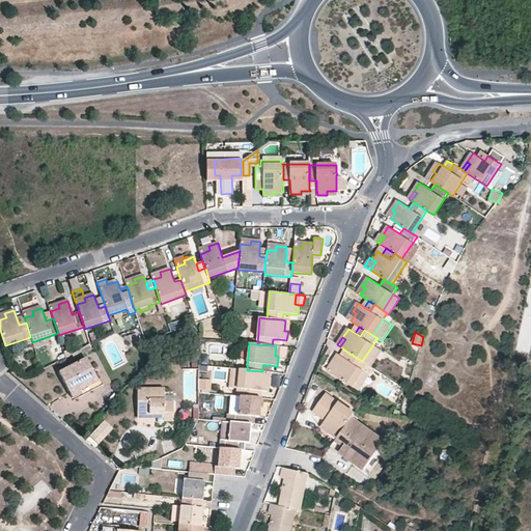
[(371,367),(383,352),(373,344),(362,361),(367,364),(371,367)]
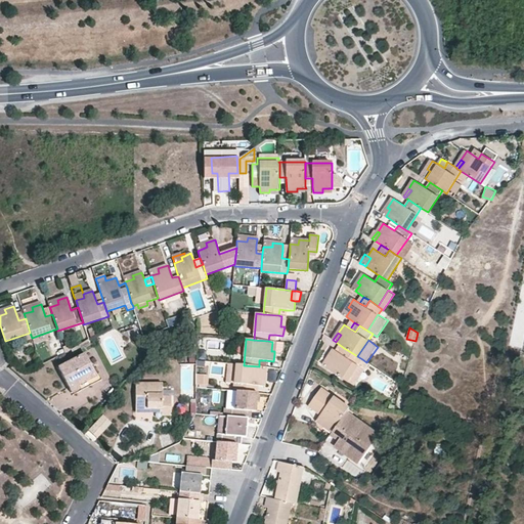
[(344,348),(340,353),(346,357),(349,351),(344,348)]
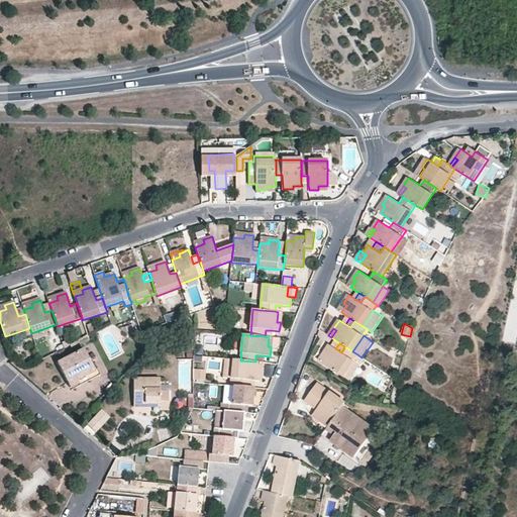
[(344,346),(341,352),(335,348),(329,345),(324,353),(327,355),(322,363),(343,377),(357,354),(352,351),(344,346)]
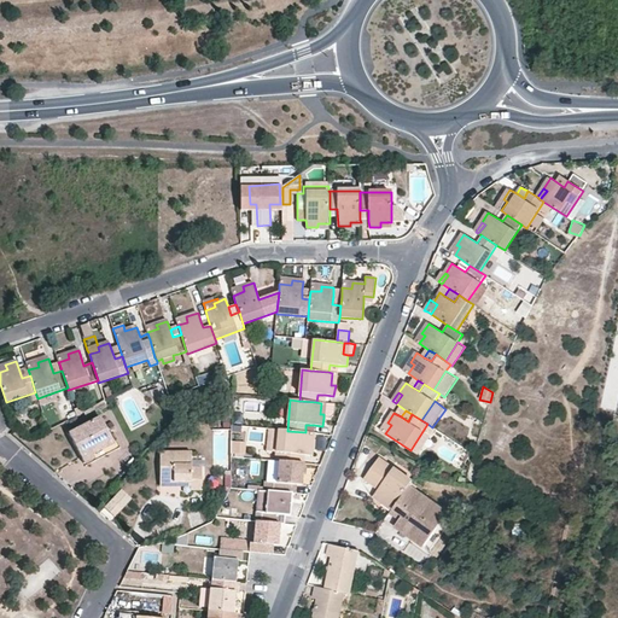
[(109,432),(101,418),(69,436),(83,465),(95,460),(92,453),(116,439),(112,431),(109,432)]
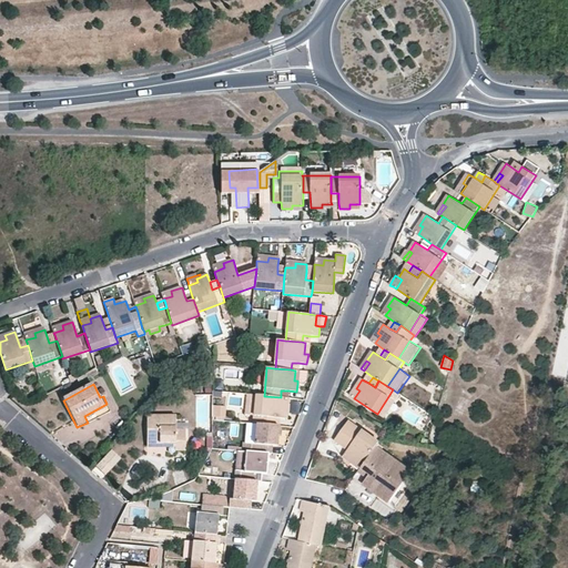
[(397,393),(393,389),(377,414),(384,418),(399,395),(397,393)]
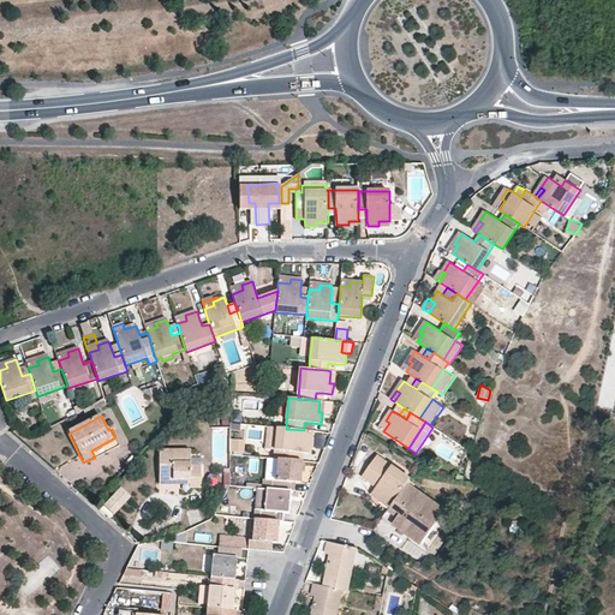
[(275,451),(278,429),(268,428),(266,449),(275,451)]
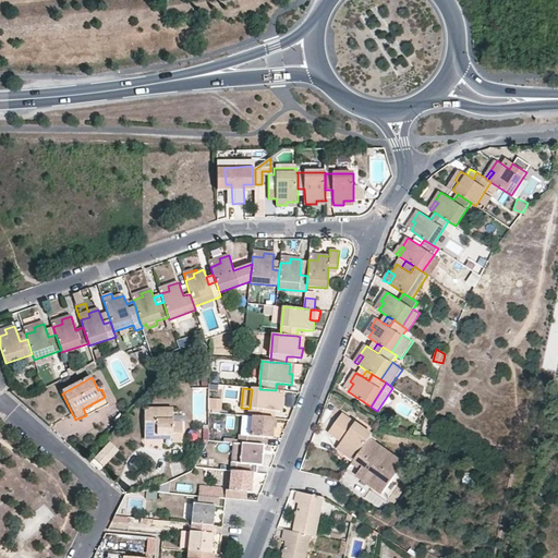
[(253,417),(265,417),(266,411),(281,412),(282,401),(278,401),(279,391),(276,390),(259,389),(252,389),(250,409),(250,416),(253,417)]
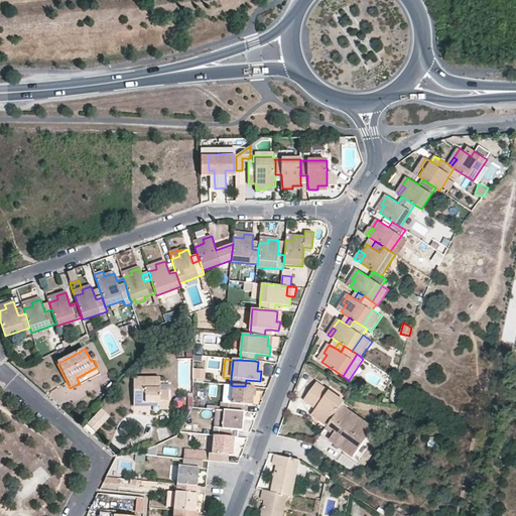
[(70,388),(72,391),(87,383),(102,375),(97,367),(77,378),(80,384),(70,388)]
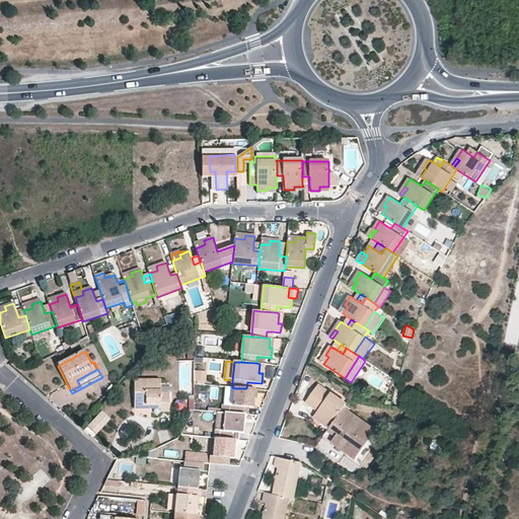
[(198,381),(205,381),(206,372),(199,371),(198,381)]
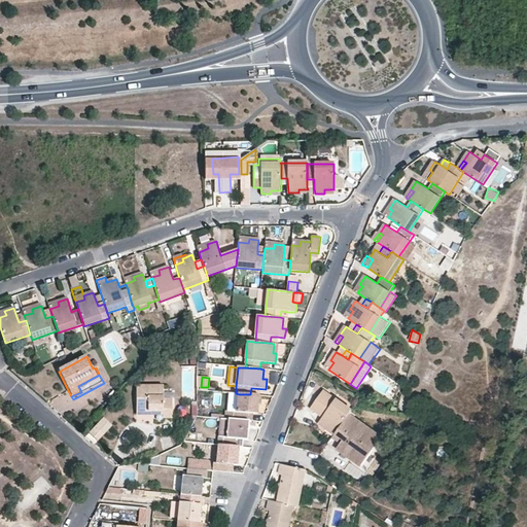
[(164,399),(163,386),(137,386),(137,411),(164,411),(163,415),(163,418),(172,418),(172,399),(164,399)]
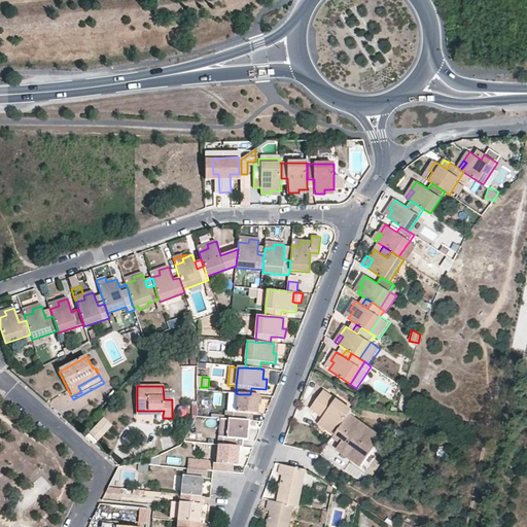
[(349,414),(352,410),(323,391),(311,409),(323,417),(319,423),(327,429),(329,426),(337,431),(349,414)]
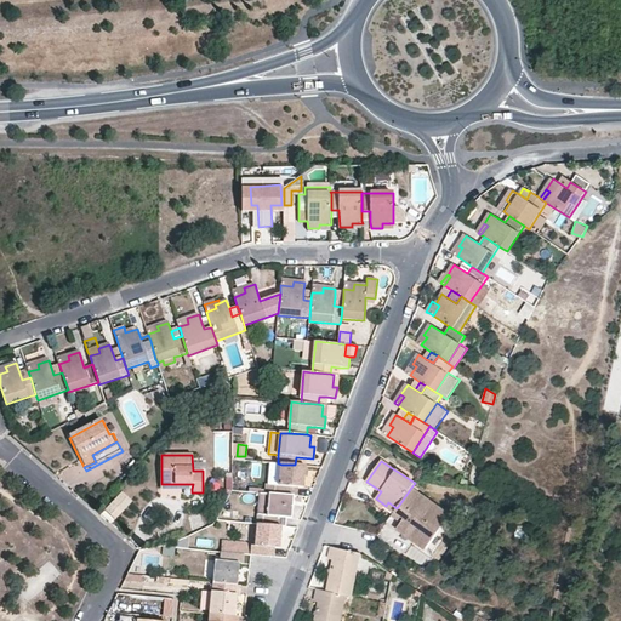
[(295,465),(281,465),(279,485),(275,485),(275,495),(294,496),(297,496),(298,488),(303,488),(306,466),(295,465)]
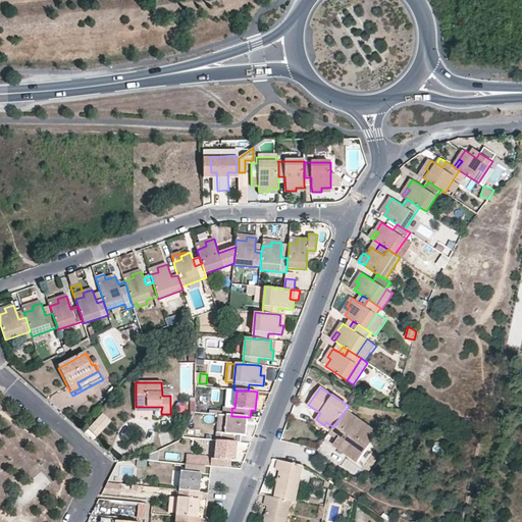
[(375,436),(378,432),(346,410),(333,427),(332,429),(340,434),(337,438),(333,445),(348,455),(357,462),(375,436)]
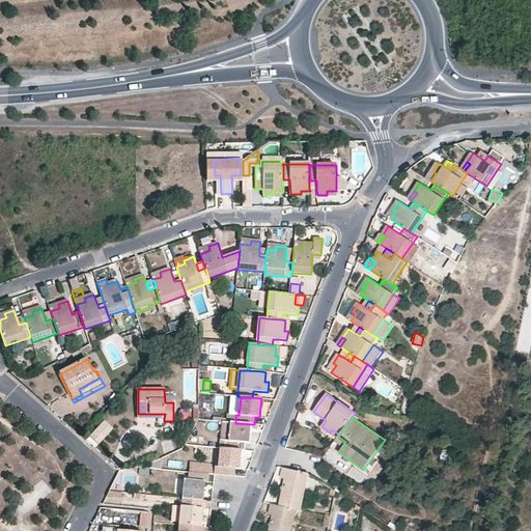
[(92,423),(82,434),(94,447),(112,429),(104,421),(96,428),(92,423)]
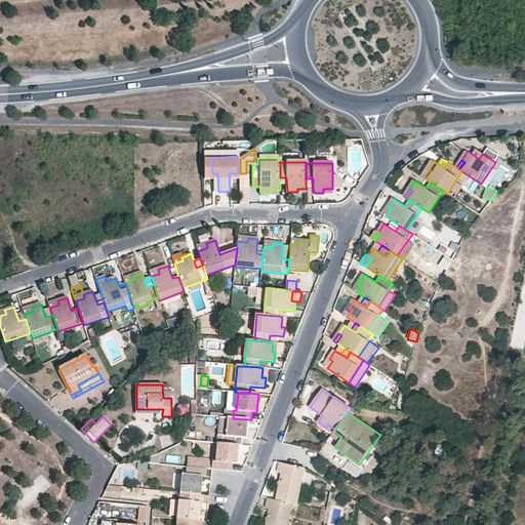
[(232,418),(228,417),(226,436),(218,436),(217,443),(238,445),(241,445),(242,438),(246,438),(248,419),(233,418),(232,418)]
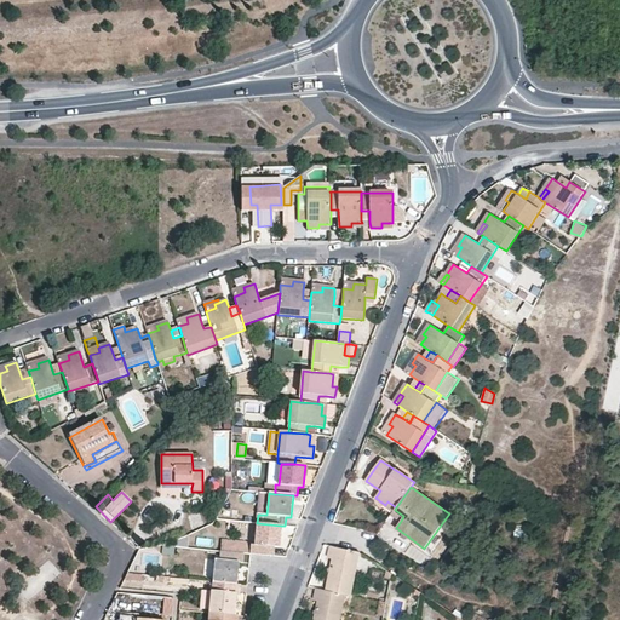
[(269,493),(260,493),(258,515),(267,515),(269,493)]
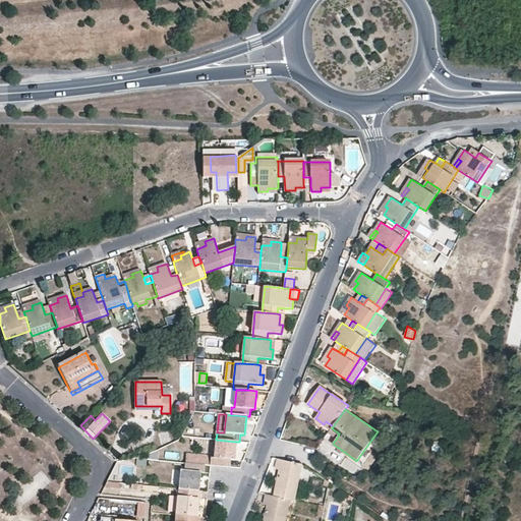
[(337,438),(339,433),(332,428),(331,429),(329,432),(337,438)]
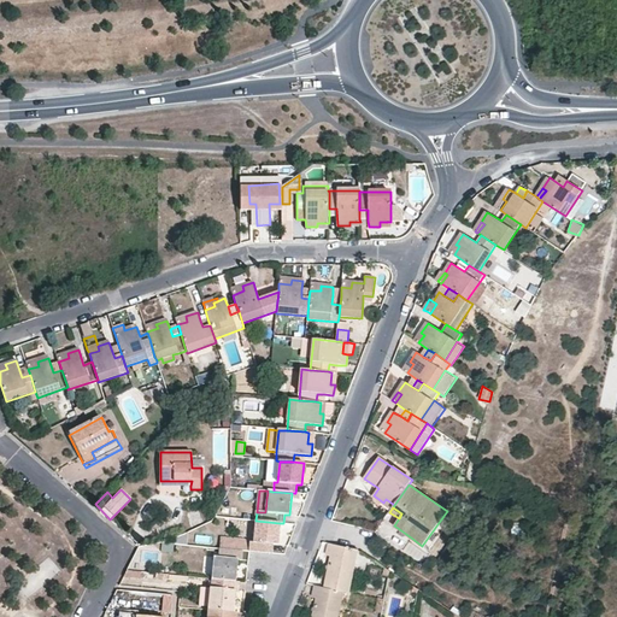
[(251,551),(272,553),(272,545),(277,545),(280,523),(256,521),(254,542),(250,544),(250,552),(251,551)]
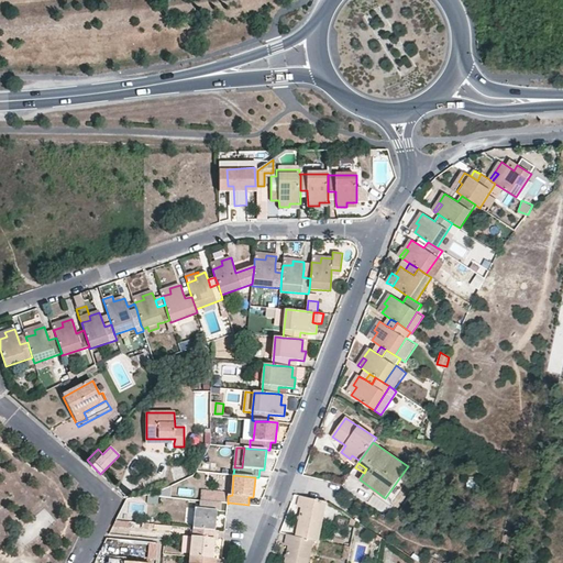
[(298,507),(302,508),(297,537),(313,540),(318,540),(327,501),(300,496),(298,507)]
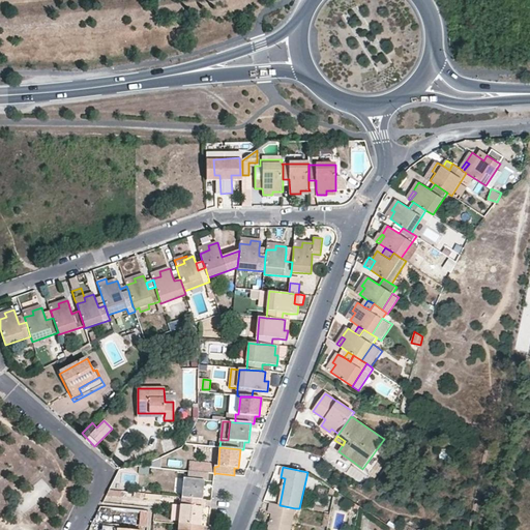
[(188,472),(187,478),(183,478),(181,498),(185,498),(202,500),(204,481),(208,481),(208,474),(188,472)]
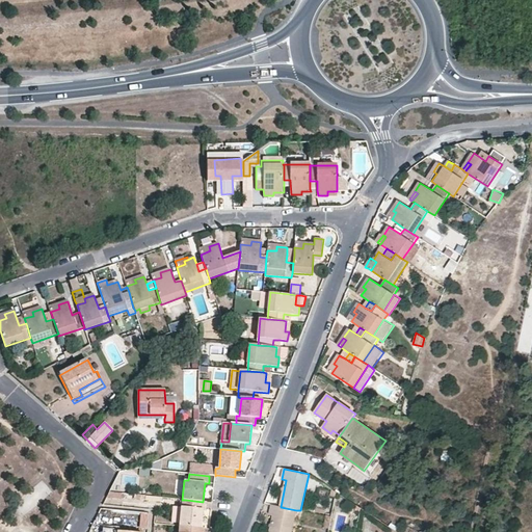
[(184,527),(201,528),(203,509),(206,509),(207,502),(203,502),(186,500),(186,507),(182,507),(180,524),(180,526),(184,527)]
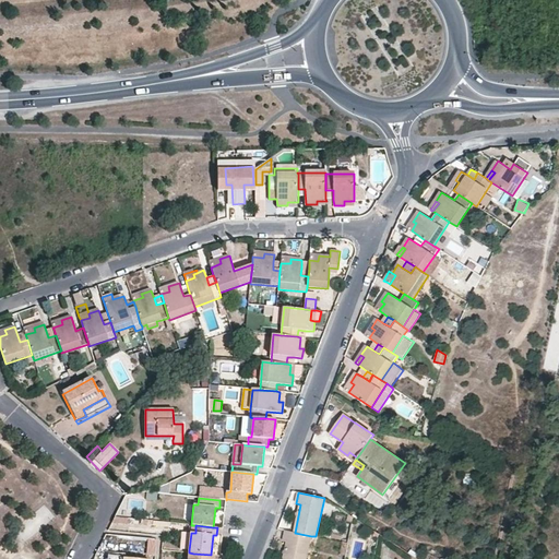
[(283,542),(287,543),(284,558),(307,558),(311,536),(295,533),(285,531),(283,542)]
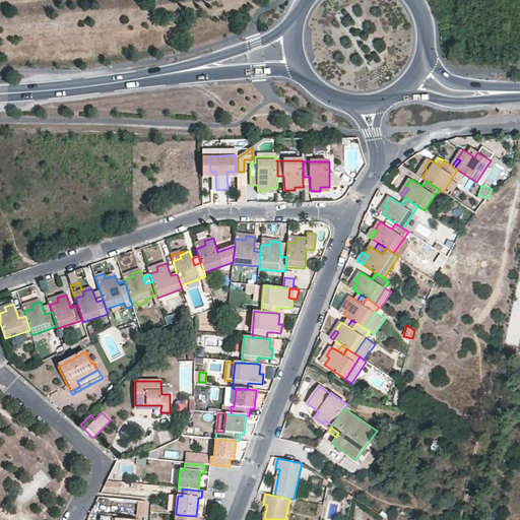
[(178,496),(170,496),(169,511),(176,512),(178,496)]
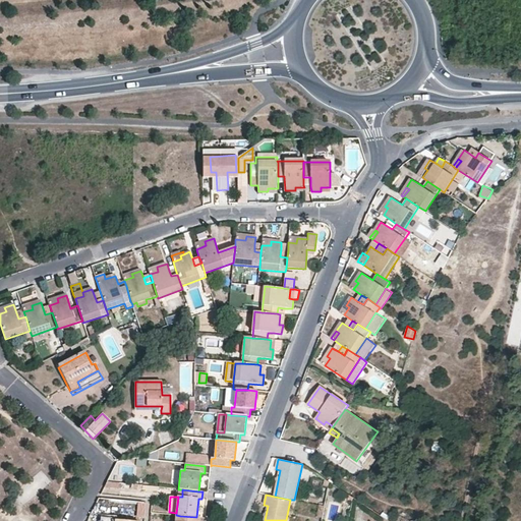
[(143,517),(146,503),(137,501),(135,516),(143,517)]
